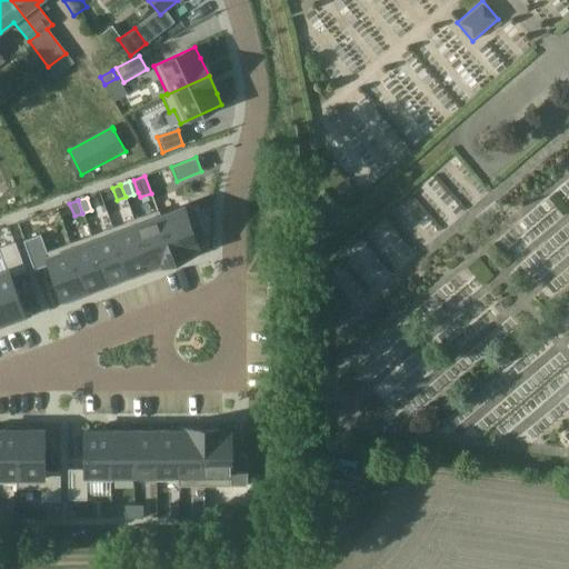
[(203,237),(195,213),(188,217),(183,207),(160,216),(159,216),(176,259),(200,250),(196,239),(203,237)]
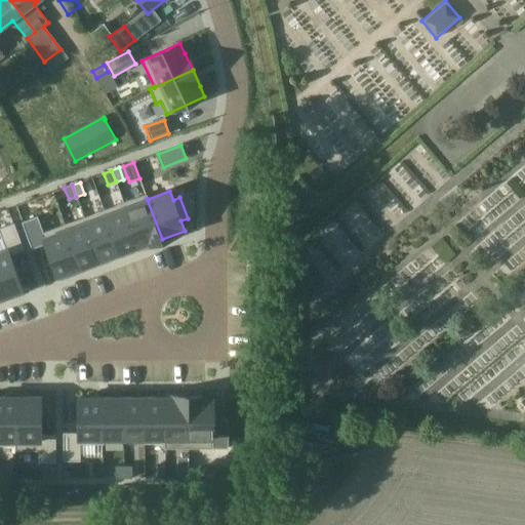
[(162,239),(147,199),(148,199),(146,194),(123,203),(139,246),(138,246),(138,248),(162,239)]
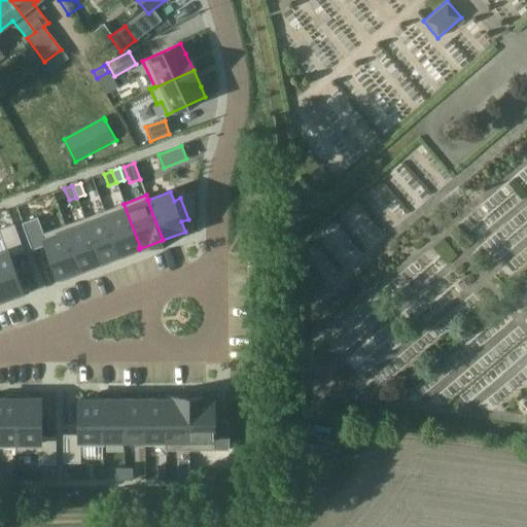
[(140,247),(124,204),(104,211),(119,254),(139,247),(140,247)]
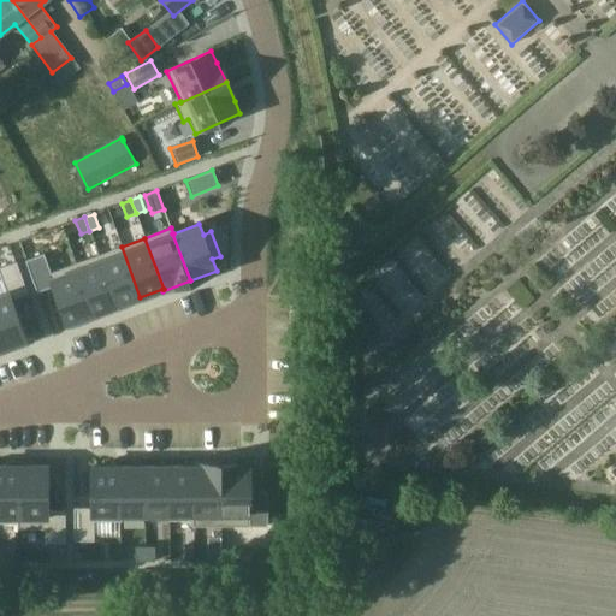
[(140,297),(122,247),(99,255),(117,306),(140,297)]
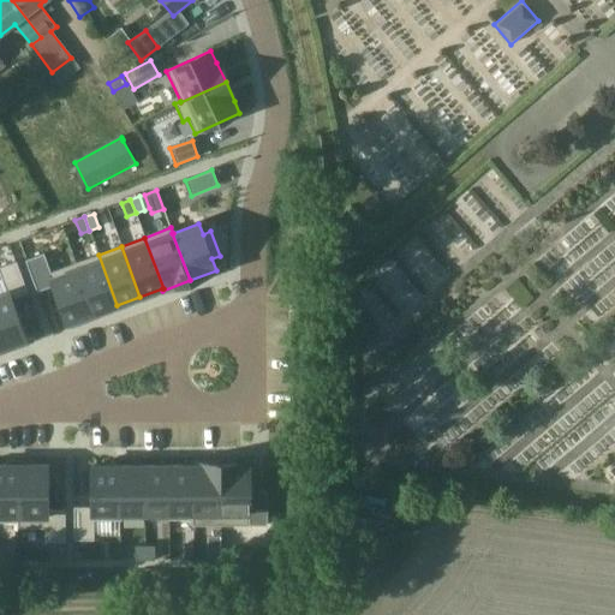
[(94,314),(76,263),(51,273),(43,254),(25,261),(36,291),(53,285),(67,323),(94,314)]
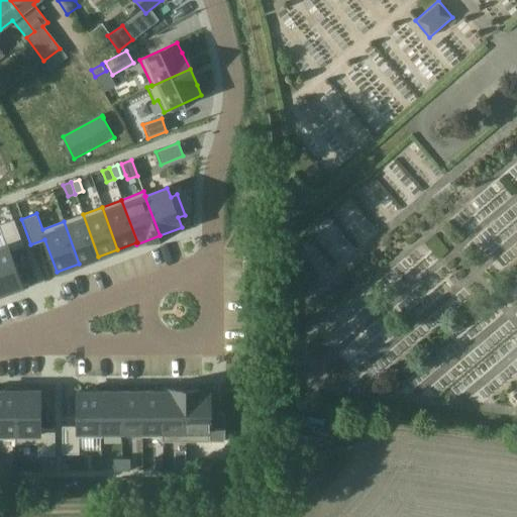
[(98,256),(83,214),(64,221),(79,264),(98,256)]
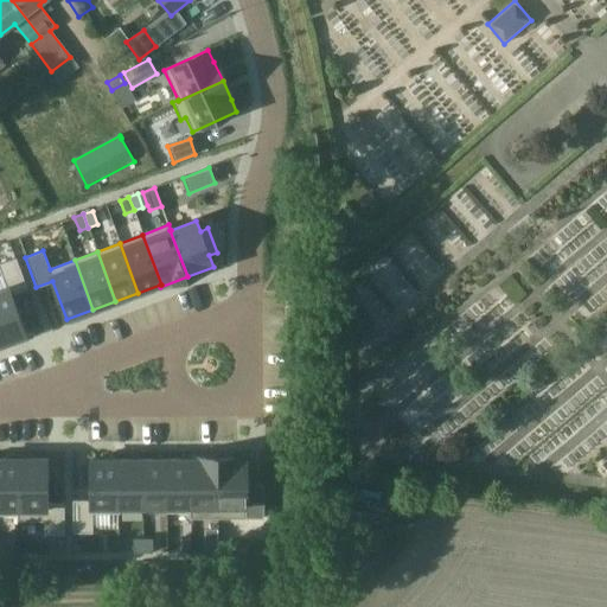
[(0,345),(26,336),(11,294),(26,288),(16,259),(0,263),(0,270),(6,288),(0,291),(0,345)]
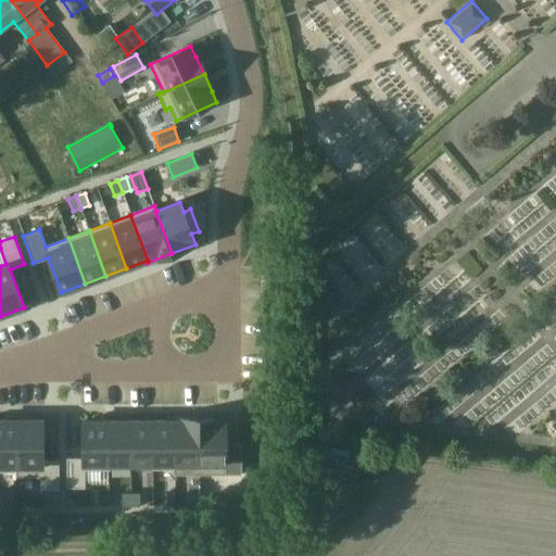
[(16,471),(16,420),(0,419),(0,471),(15,472),(16,471)]
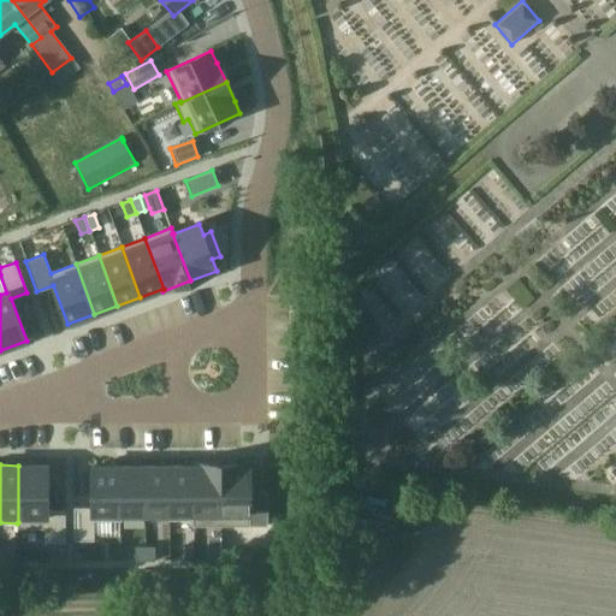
[(221,526),(221,465),(191,465),(191,467),(194,467),(194,520),(193,520),(193,526),(221,526)]
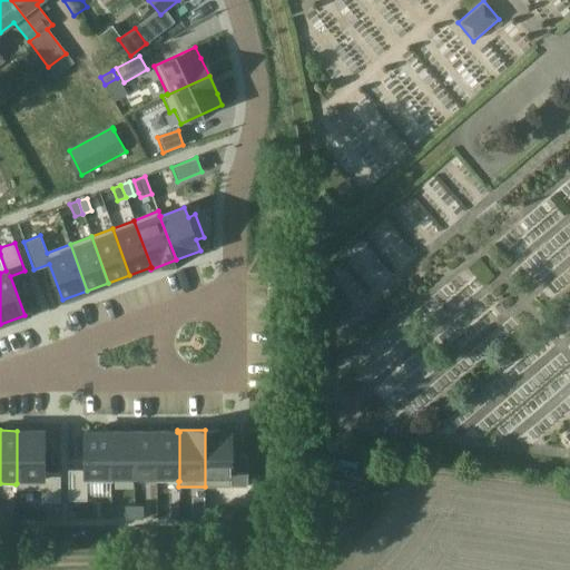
[(247,487),(247,457),(231,457),(231,430),(205,430),(205,487),(247,487)]
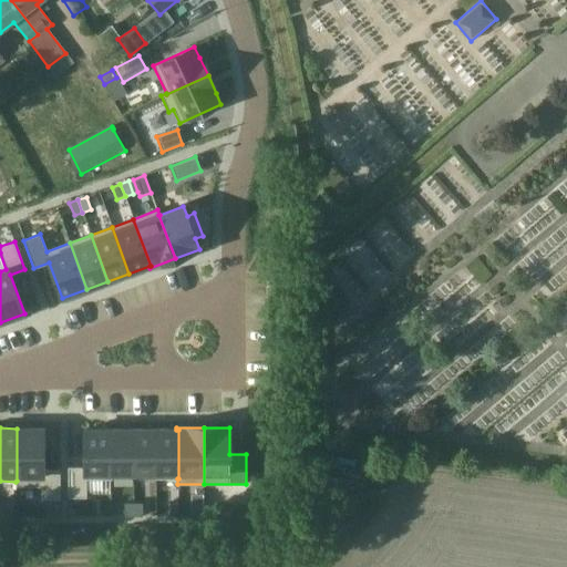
[(43,470),(43,429),(17,429),(17,481),(16,482),(16,486),(41,486),(41,500),(59,500),(59,470),(43,470)]
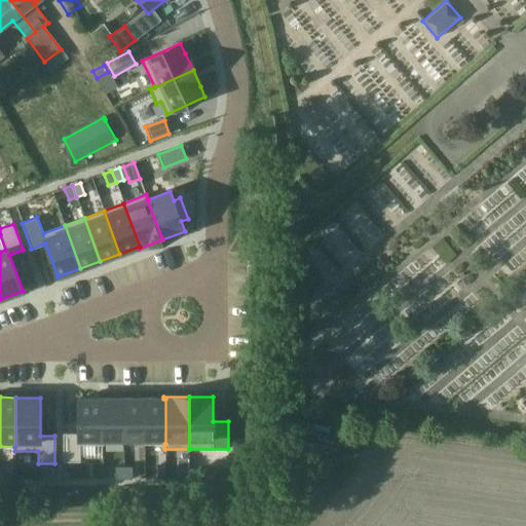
[(103,440),(103,399),(78,399),(78,434),(63,434),(63,461),(79,461),(79,445),(103,445),(103,440)]
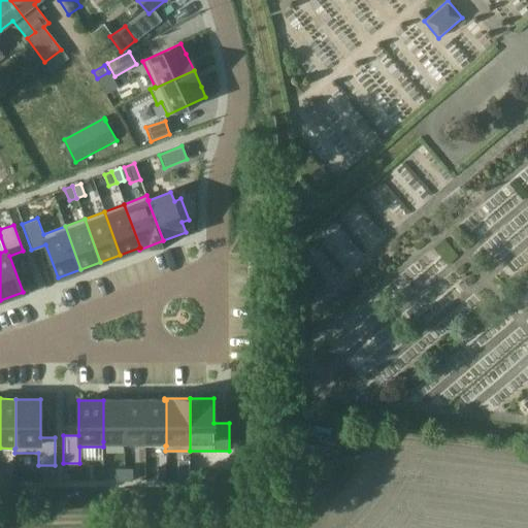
[(124,441),(124,400),(103,400),(103,441),(124,441)]
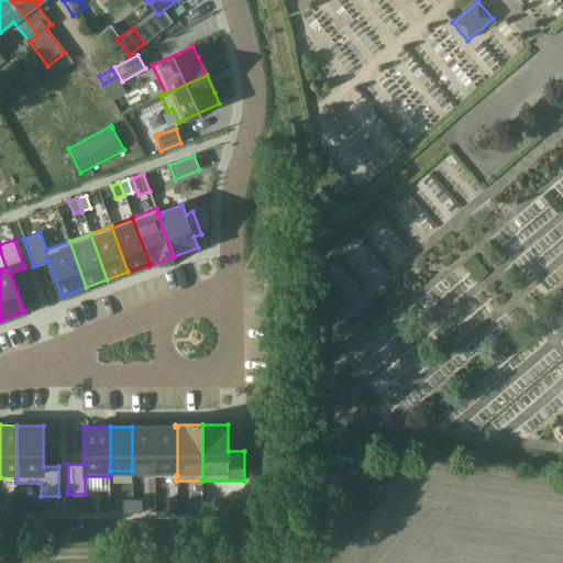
[(154,471),(154,427),(132,427),(132,471),(153,471),(154,471)]
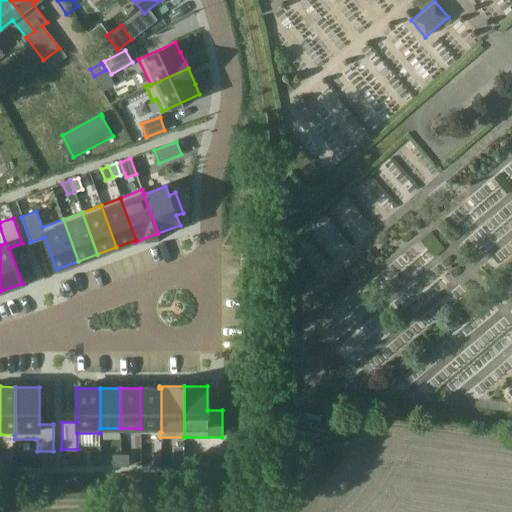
[(161,432),(161,388),(159,388),(140,388),(140,428),(139,428),(139,432),(160,432),(161,432)]
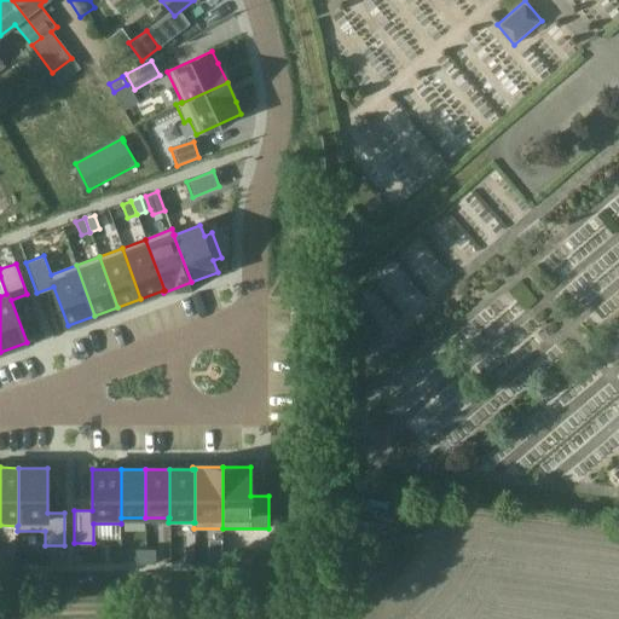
[(145,565),(145,549),(136,549),(136,563),(136,565),(145,565)]
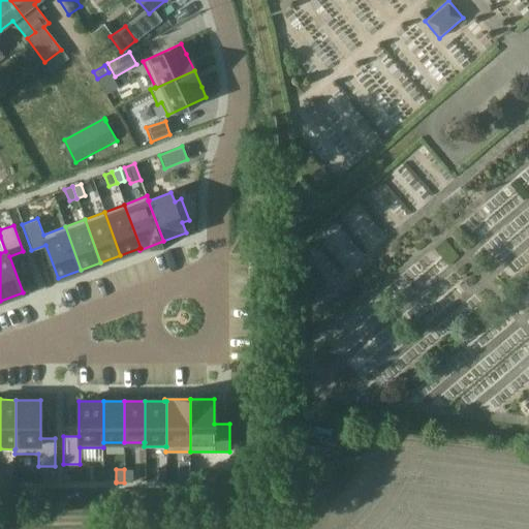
[(132,481),(132,469),(124,469),(124,483),(132,483),(132,481)]
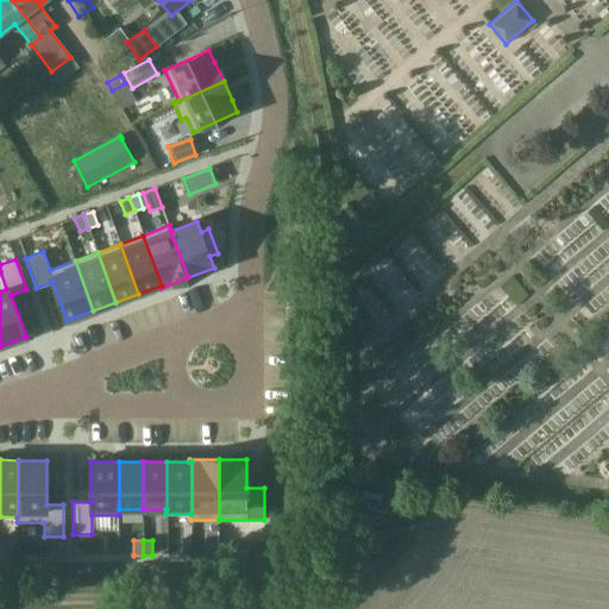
[(219,550),(209,550),(209,564),(219,564),(219,550)]
